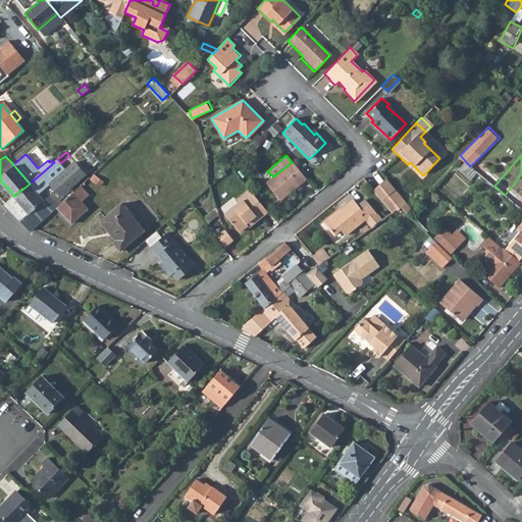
[(54,162),(38,176),(46,186),(49,184),(60,196),(85,174),(74,162),(64,170),(59,164),(55,168),(53,166),(56,164),(54,162)]
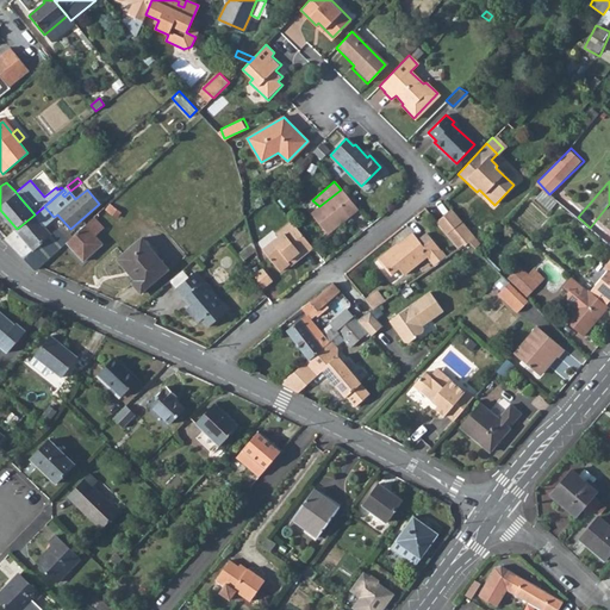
[(341,190),(319,206),(310,213),(325,232),(356,207),(341,190)]
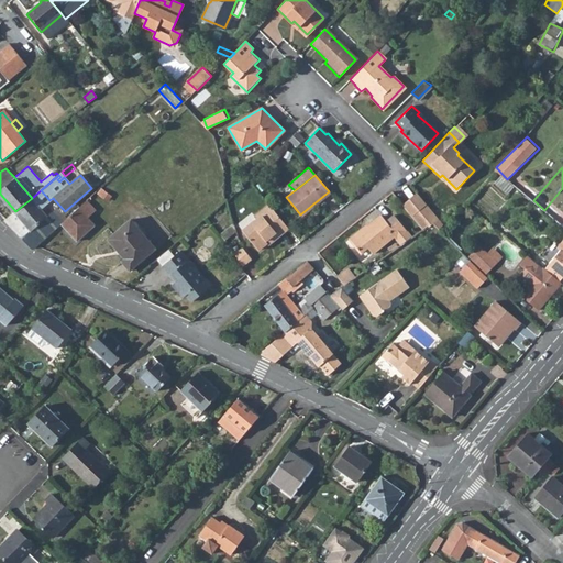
[(408,199),(405,202),(407,206),(405,208),(411,217),(426,206),(416,194),(408,199)]
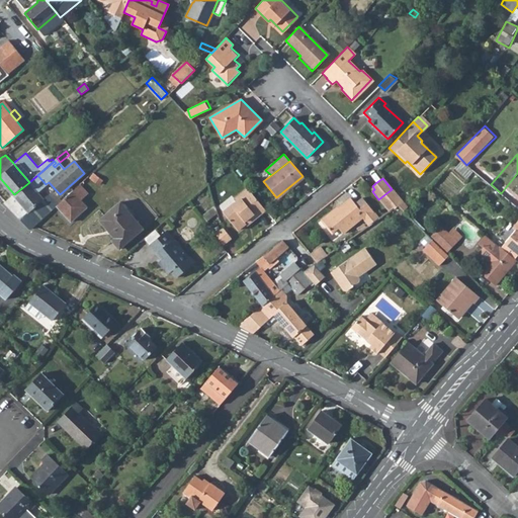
[(29,182),(14,194),(28,211),(44,198),(29,182)]
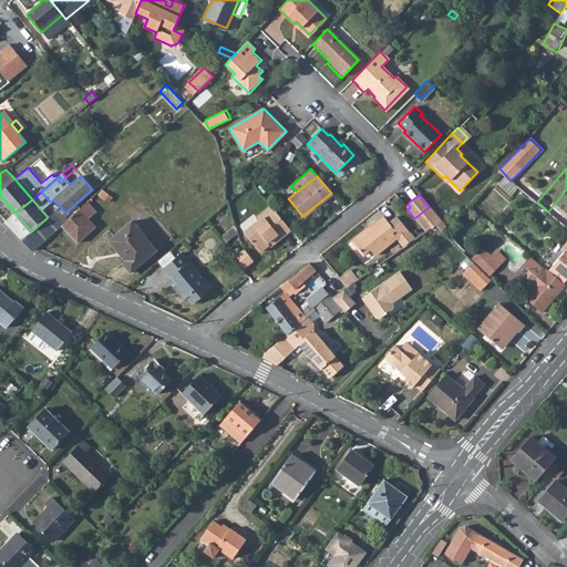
[(79,210),(62,225),(79,243),(96,227),(90,219),(98,212),(88,202),(79,210)]
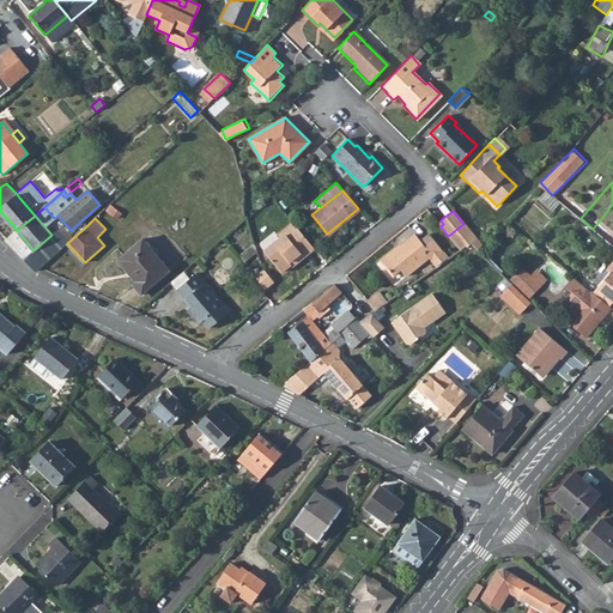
[(313,248),(292,222),(275,236),(278,238),(263,250),(279,271),(296,258),(298,260),(313,248)]
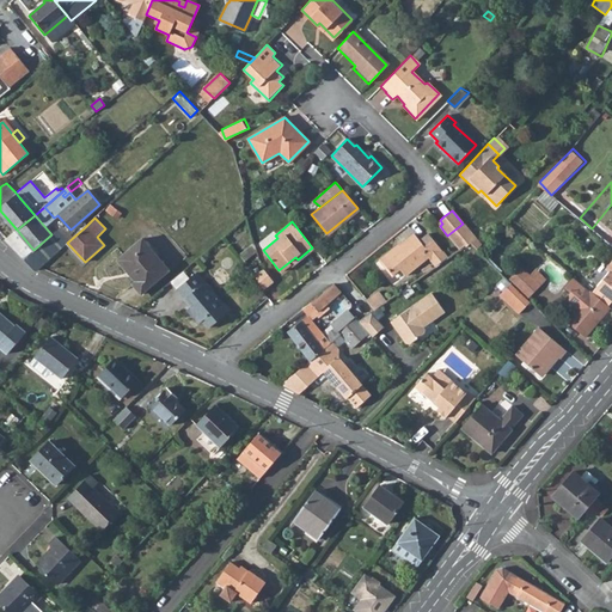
[(10,236),(6,239),(24,257),(34,250),(17,230),(10,236)]
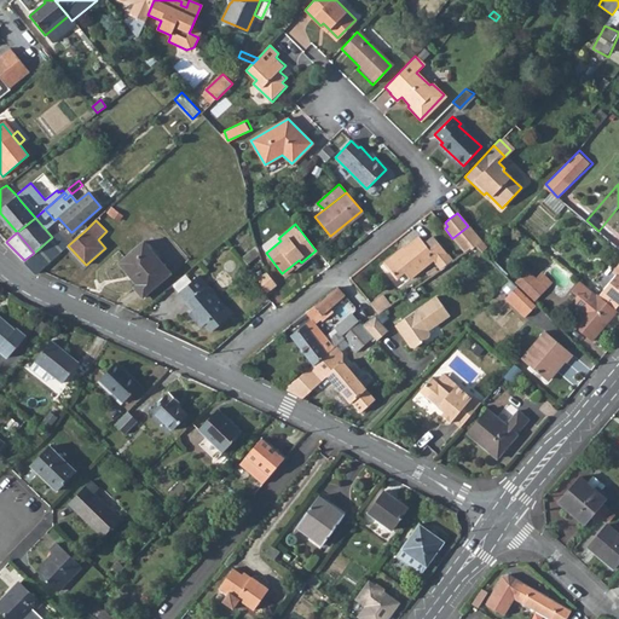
[(34,253),(24,260),(36,273),(63,249),(52,237),(34,253)]
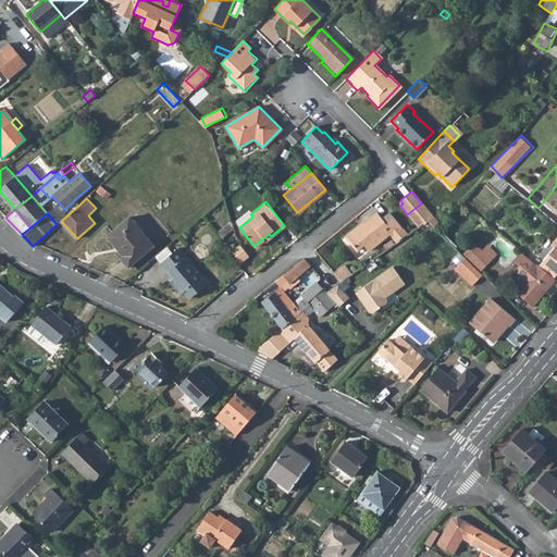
[(390,236),(396,244),(408,236),(390,213),(382,220),(376,214),(357,230),(356,229),(346,236),(357,250),(363,246),(369,252),(390,236)]
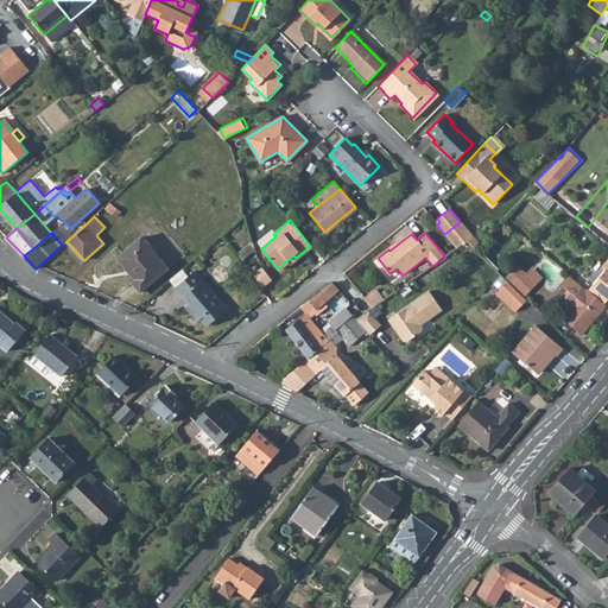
[(144,238),(121,255),(139,277),(135,280),(132,283),(141,292),(169,268),(144,238)]
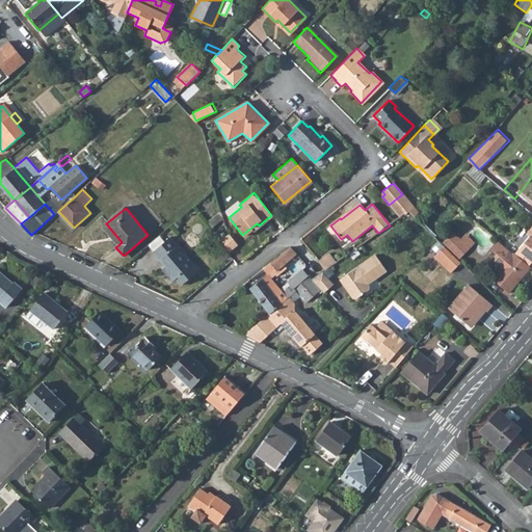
[(106,223),(103,227),(118,245),(122,242),(106,223)]
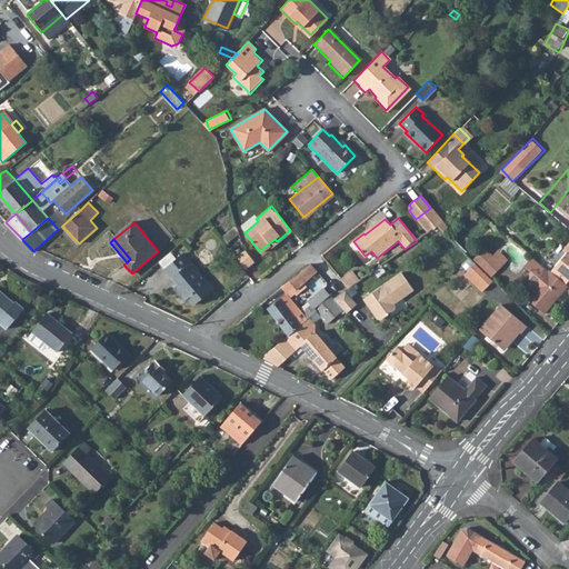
[(566,251),(555,265),(568,276),(568,241),(562,249),(566,251)]
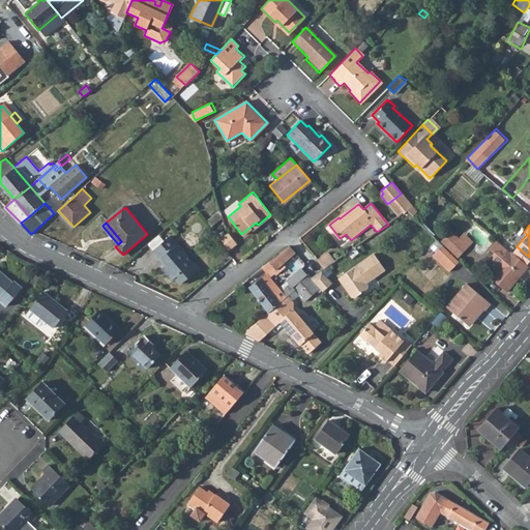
[(227,233),(221,237),(228,251),(236,243),(227,233)]
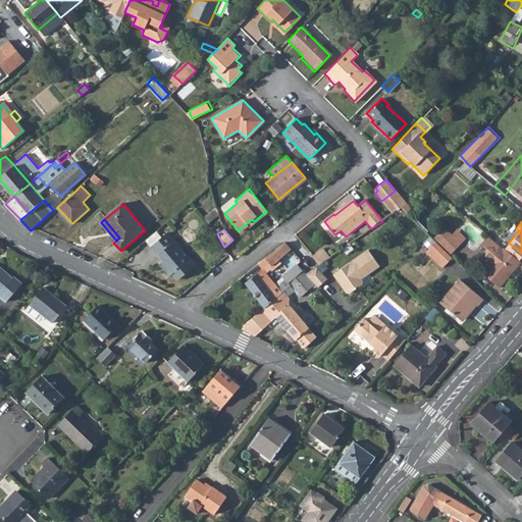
[(167,232),(151,247),(163,261),(160,264),(170,276),(173,273),(178,279),(196,265),(167,232)]
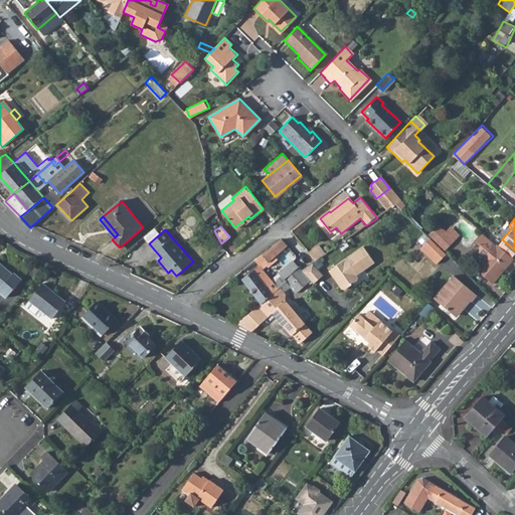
[(442,230),(432,239),(440,248),(443,250),(453,240),(442,230)]
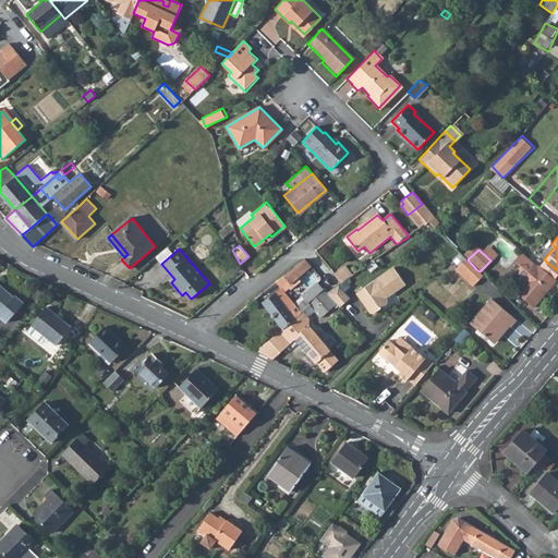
[(538,264),(524,252),(518,261),(523,265),(517,273),(525,280),(517,291),(534,306),(546,291),(544,289),(555,276),(540,265),(538,264)]
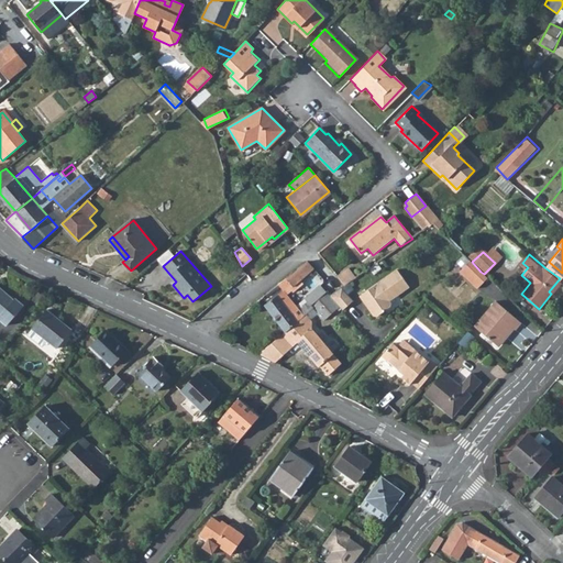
[(307,262),(278,284),(284,290),(290,284),(293,286),(312,268),(307,262)]
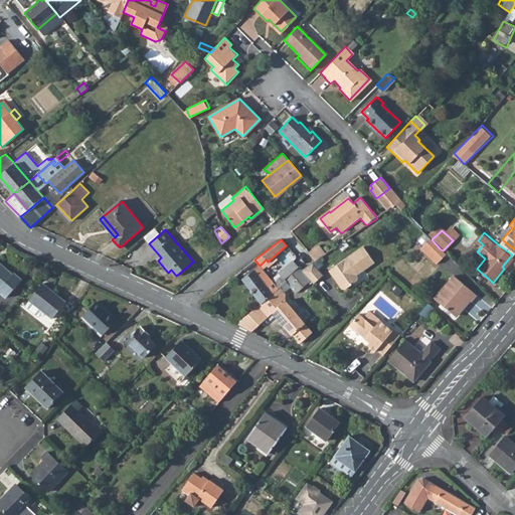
[(432,239),(431,239),(421,249),(437,265),(447,254),(443,250),(440,248),(432,239)]
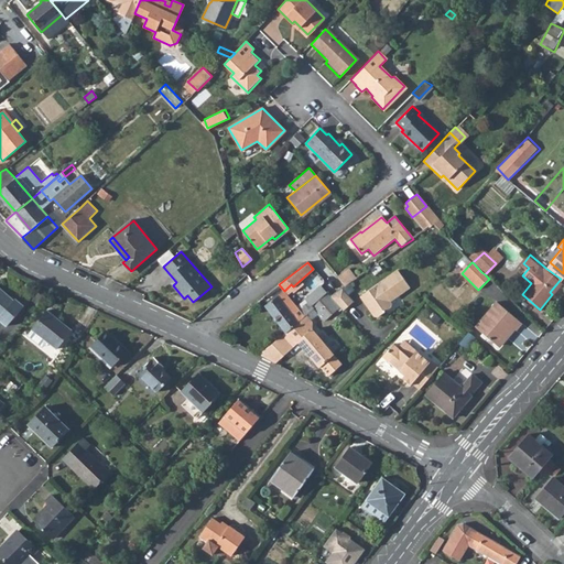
[(563,273),(550,262),(545,268),(561,279),(562,280),(563,277),(563,273)]
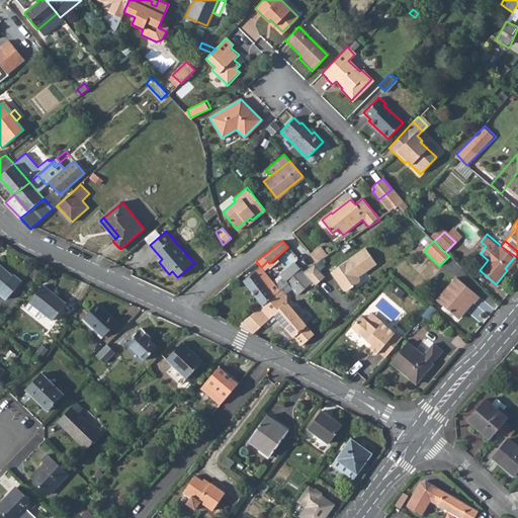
[(322,248),(312,255),(317,263),(328,256),(322,248)]
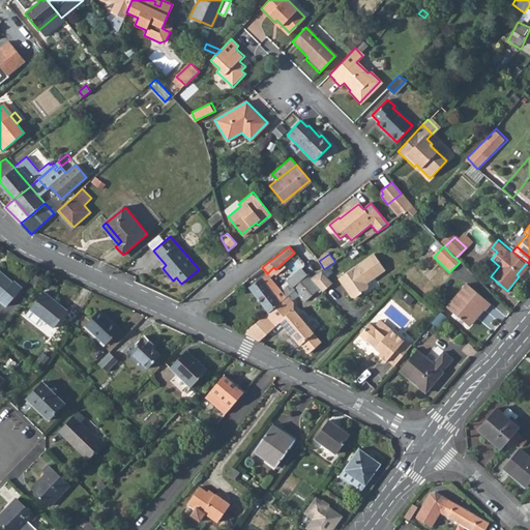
[(374,256),(340,280),(344,287),(346,286),(347,288),(347,291),(352,298),(355,298),(365,292),(366,288),(365,286),(384,272),(374,256)]
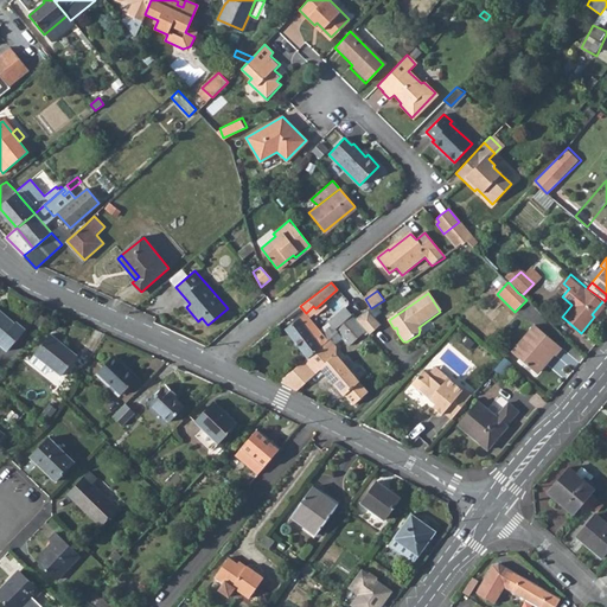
[(604,300),(592,314),(594,317),(606,302),(605,301),(604,300)]
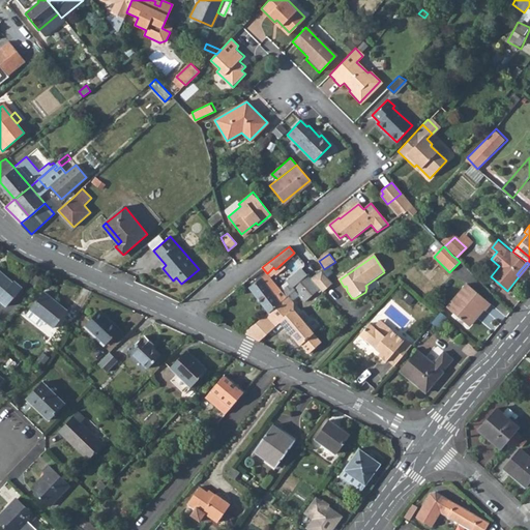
[(0,268),(0,295),(2,298),(1,299),(9,306),(25,288),(18,281),(16,283),(0,268)]
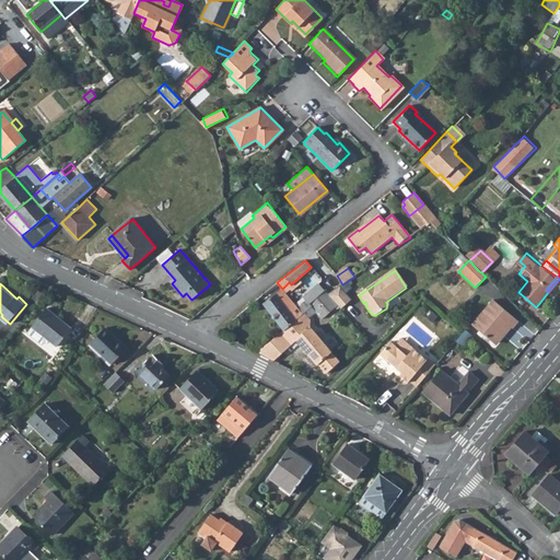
[(263,303),(283,329),(314,303),(326,292),(318,283),(299,300),(294,304),(290,299),(287,302),(284,299),(282,301),(276,293),(263,303)]
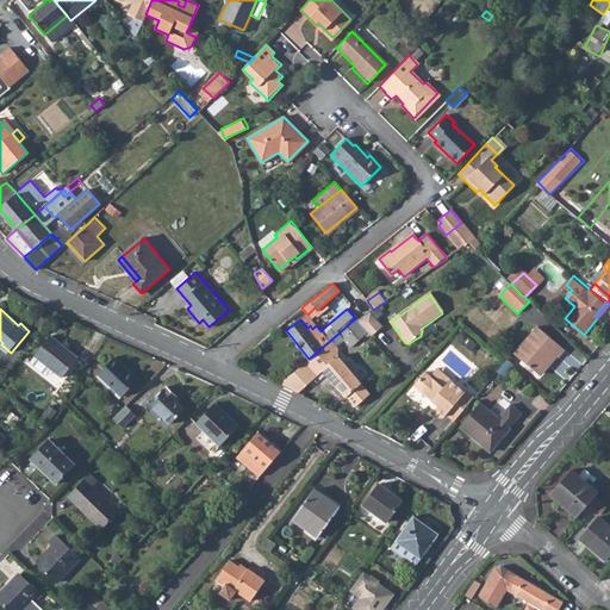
[(367,331),(371,336),(383,325),(371,311),(358,321),(366,329),(367,331)]
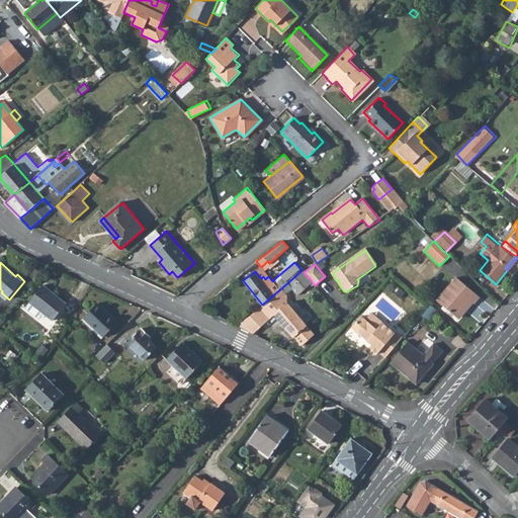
[(249,315),(238,326),(251,333),(273,314),(292,337),(293,336),(301,345),(313,334),(285,301),(287,295),(284,293),(291,287),(296,294),(312,281),(311,279),(304,272),(301,270),(290,280),(262,305),(249,315)]
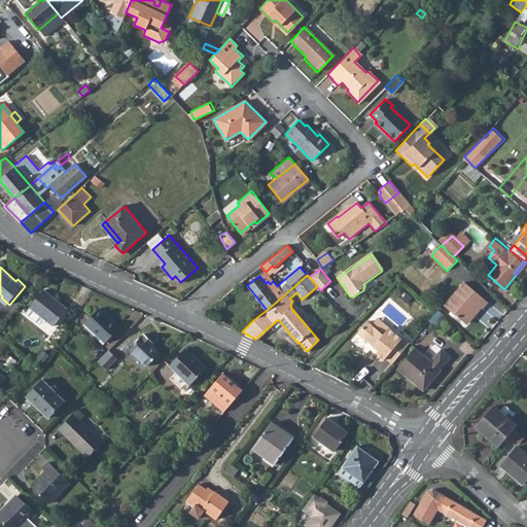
[(464,283),(445,306),(465,323),(480,306),(483,308),(487,302),(464,283)]
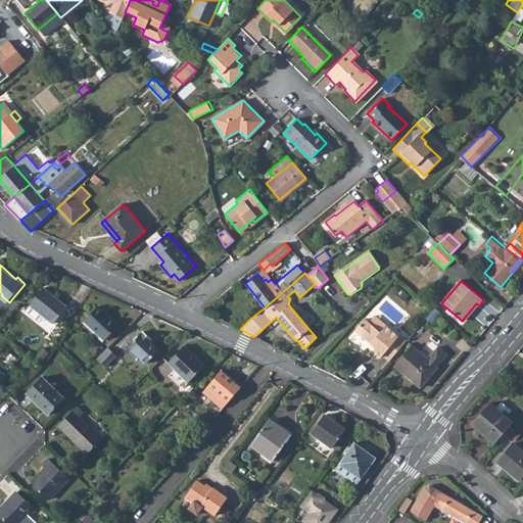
[(44,288),(31,305),(32,306),(45,318),(54,325),(67,307),(44,288)]
